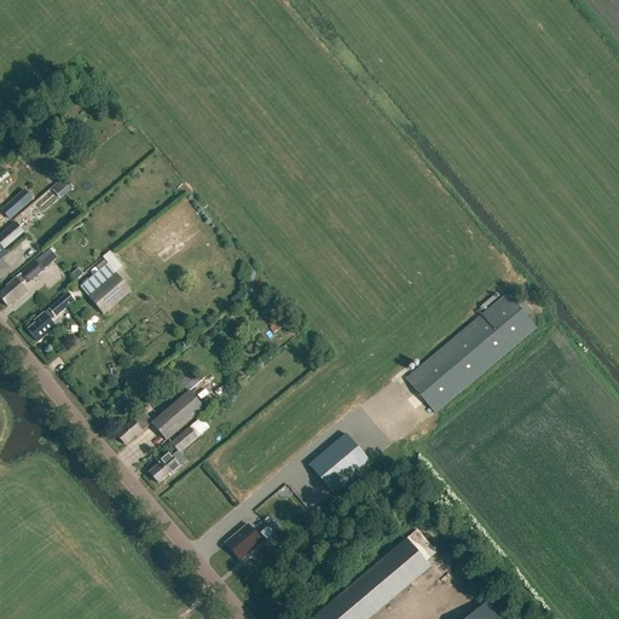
[(11,179),(6,173),(0,178),(0,185),(1,186),(11,179)]
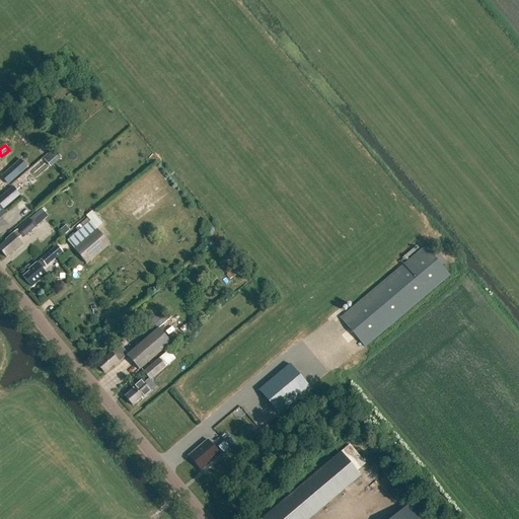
[(42,146),(30,155),(34,160),(46,152),(42,146)]
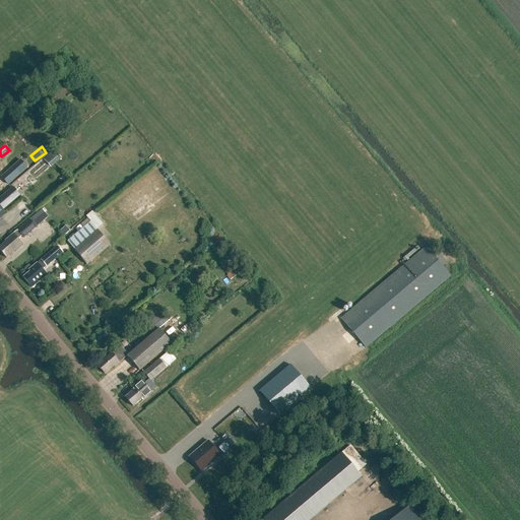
[(62,157),(55,149),(44,159),(51,167),(62,157)]
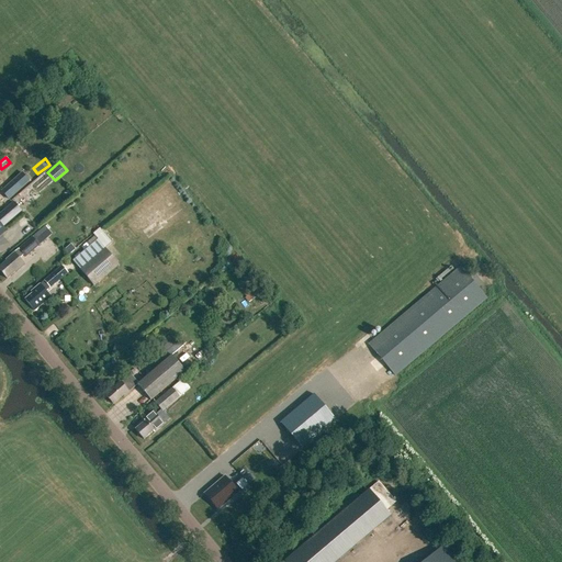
[(22,173),(1,192),(9,200),(30,181),(22,173)]
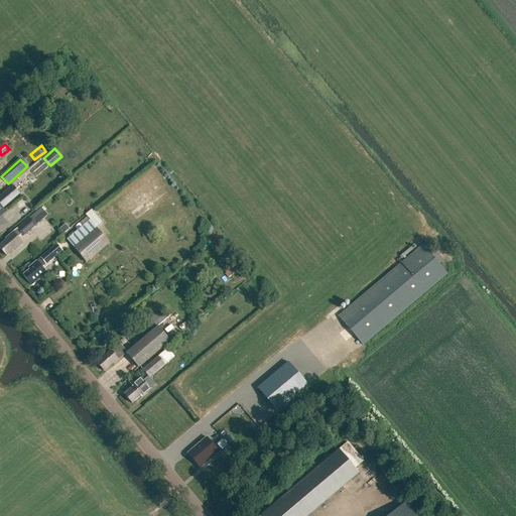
[(0,218),(3,216),(0,213),(0,212),(15,199),(21,192),(14,185),(0,197),(0,218)]
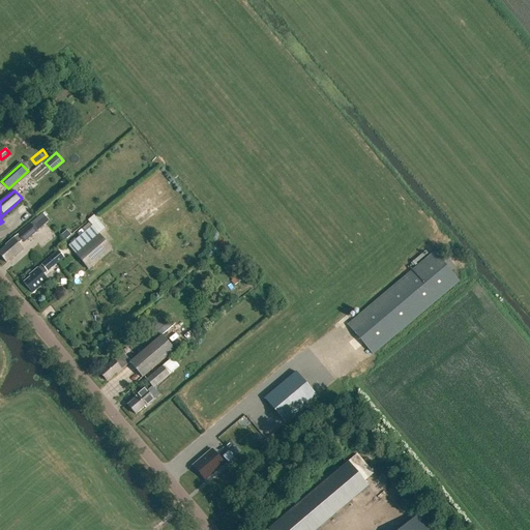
[(102,231),(108,226),(96,213),(90,218),(102,231)]
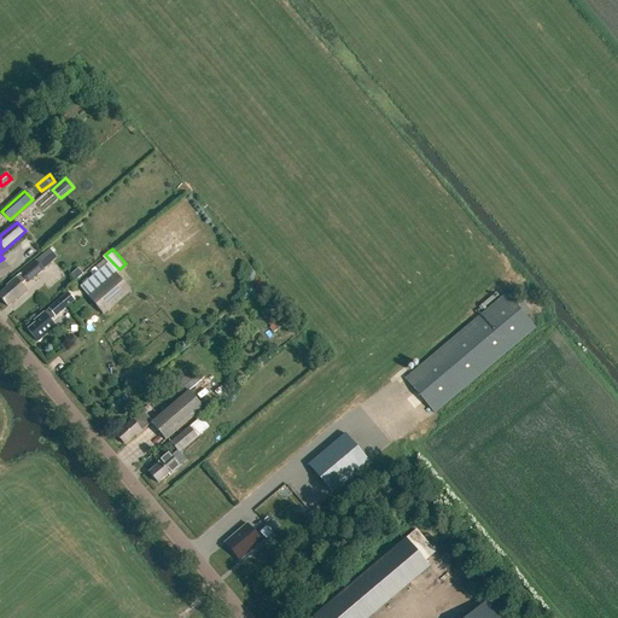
[(56,258),(50,250),(36,262),(36,261),(6,286),(7,287),(0,295),(0,297),(9,308),(16,301),(18,301),(29,292),(23,285),(27,281),(29,284),(44,270),(42,269),(56,258)]
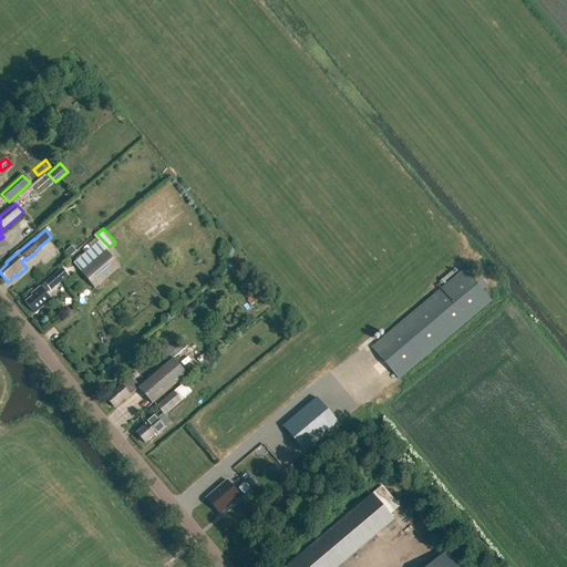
[(74,264),(95,288),(120,267),(99,243),(74,264)]
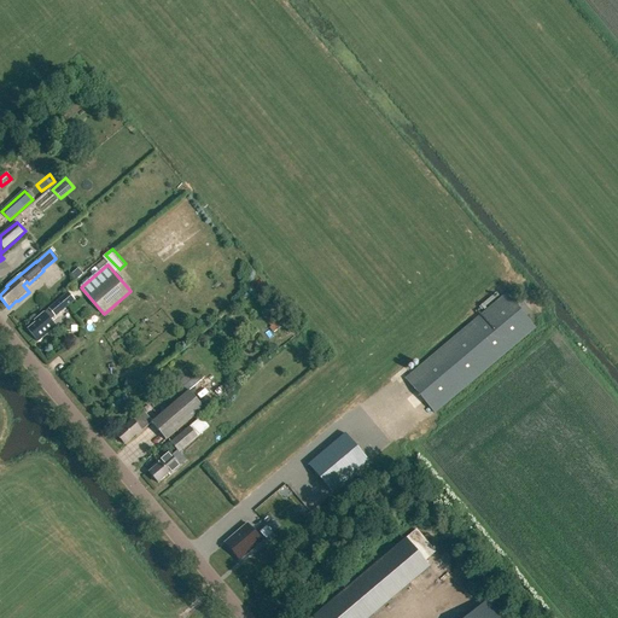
[(85,278),(86,268),(76,267),(75,277),(85,278)]
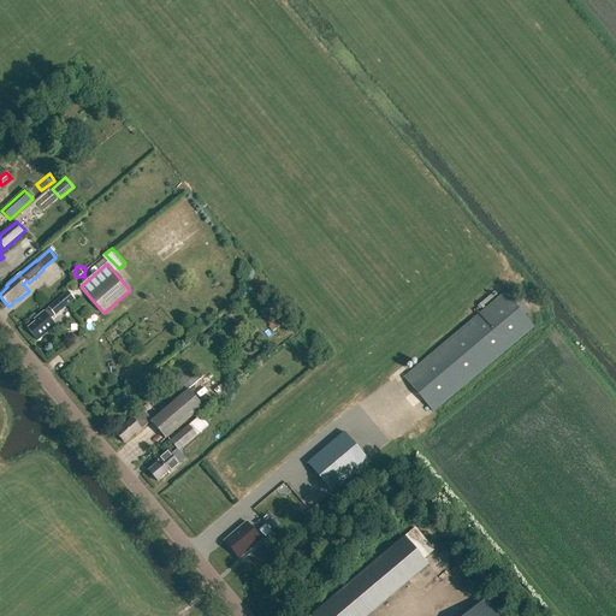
[(69,292),(35,321),(36,324),(28,330),(39,342),(57,326),(51,320),(75,300),(69,292)]
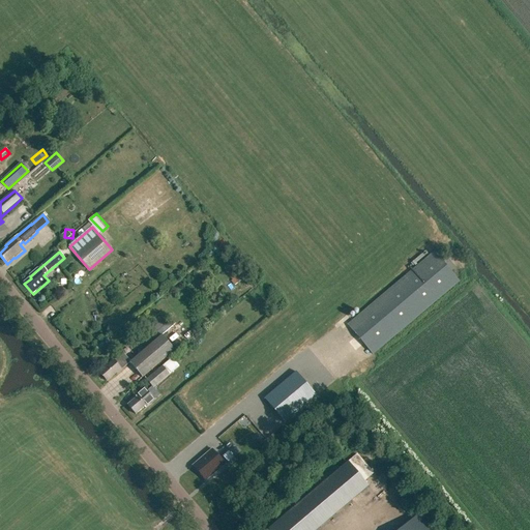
[(434,253),(348,325),(373,355),(459,282),(434,253)]
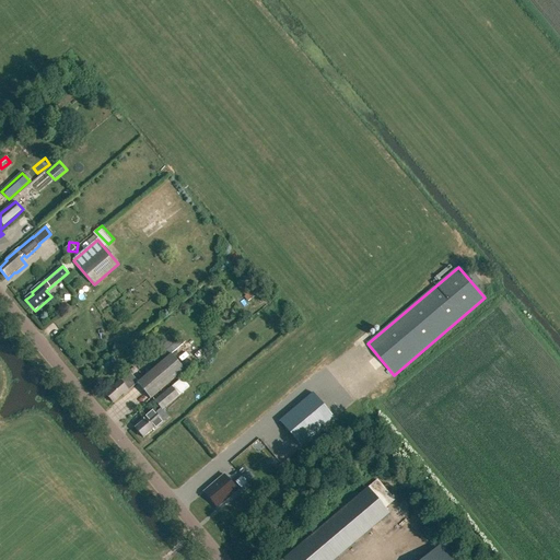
[(160,346),(166,353),(187,337),(183,333),(179,336),(176,331),(160,346)]
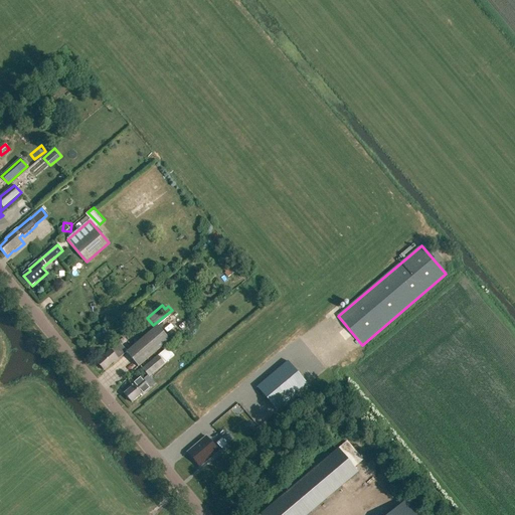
[(158,326),(128,352),(127,353),(140,368),(171,341),(170,340),(178,333),(167,320),(159,326),(158,326)]
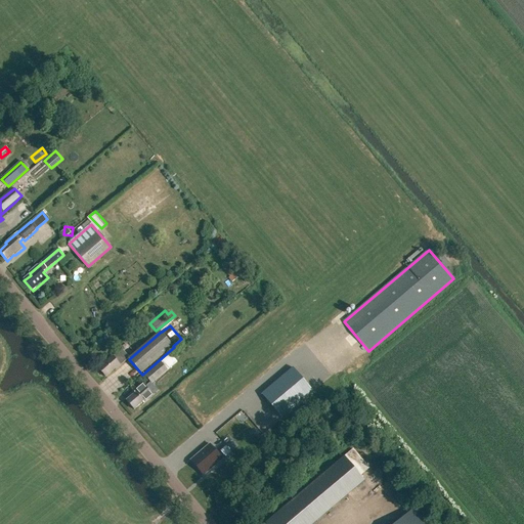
[(122,350),(115,356),(114,355),(99,368),(106,378),(116,369),(117,370),(122,365),(130,358),(122,350)]
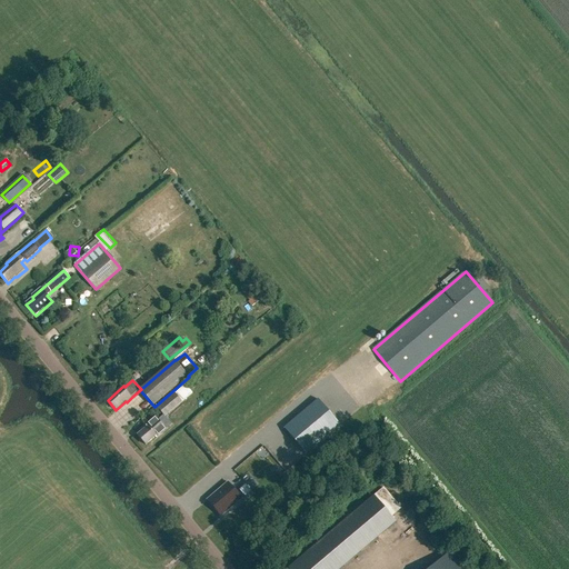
[(185,385),(175,393),(181,402),(192,393),(185,385)]
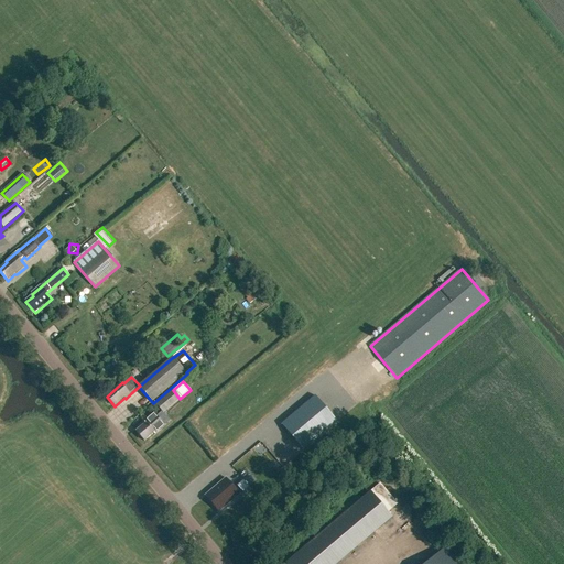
[(173,390),(156,404),(164,413),(180,399),(173,390)]
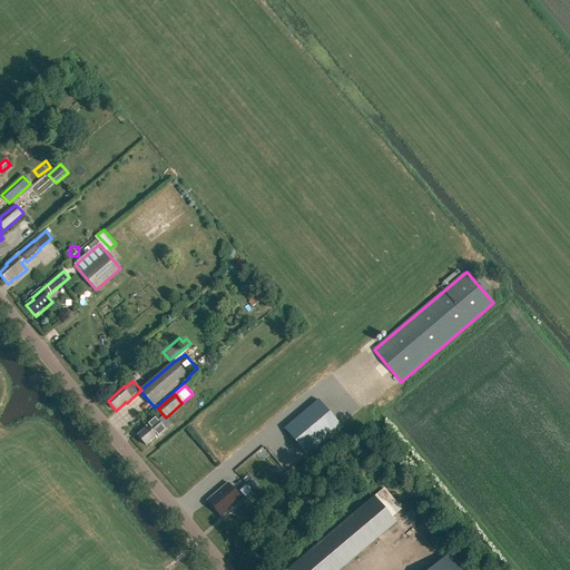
[(306,455),(341,426),(318,401),(284,430),(306,455)]
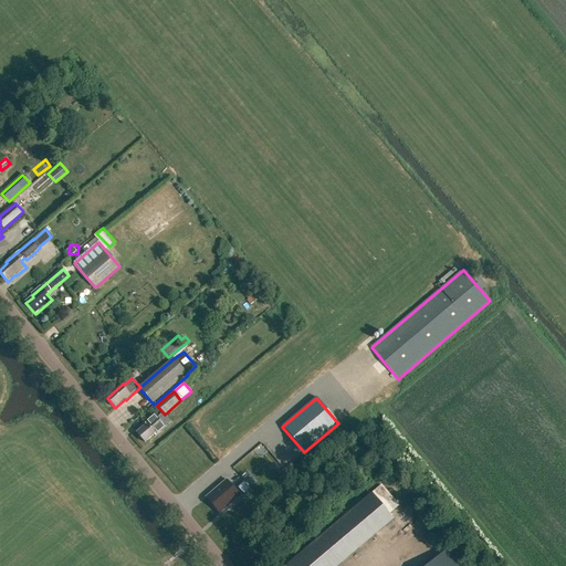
[(146,426),(137,432),(136,433),(145,443),(145,442),(154,435),(155,437),(165,428),(155,416),(145,423),(146,426)]
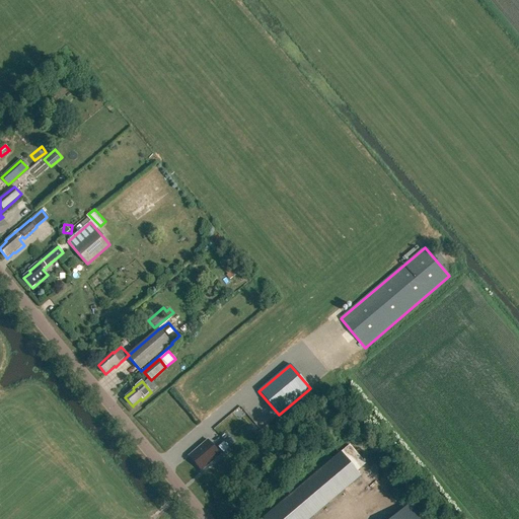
[(190,457),(202,471),(221,455),(209,441),(190,457)]
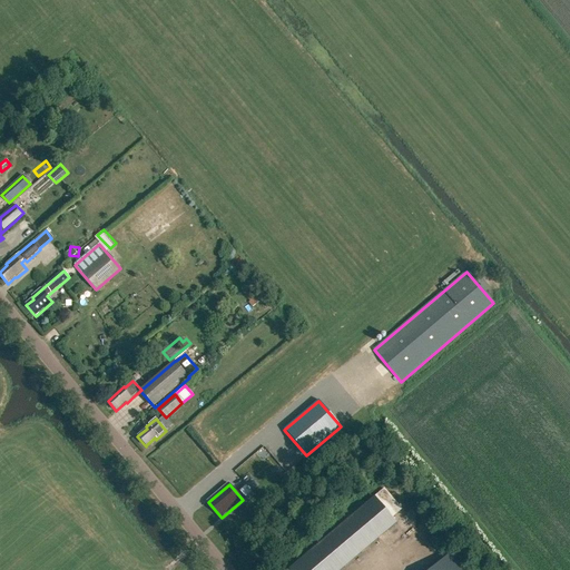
[(375,497),(290,569),(291,569),(343,569),(397,524),(375,497)]
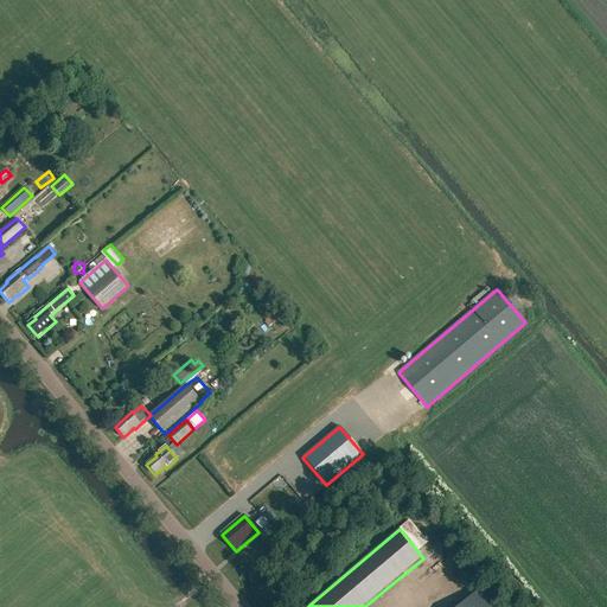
[(493,606),(479,590),(459,606),(493,606)]
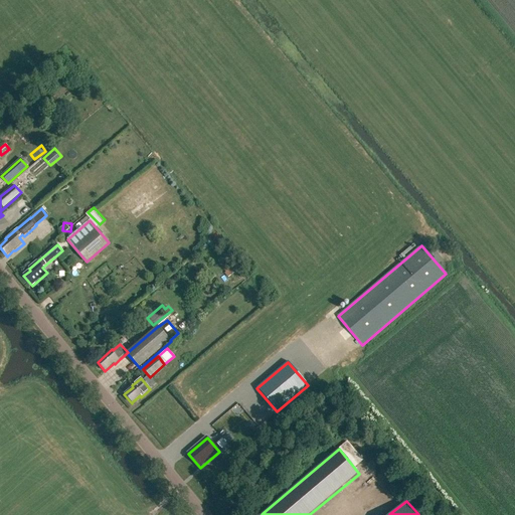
All buildings are outlined.
